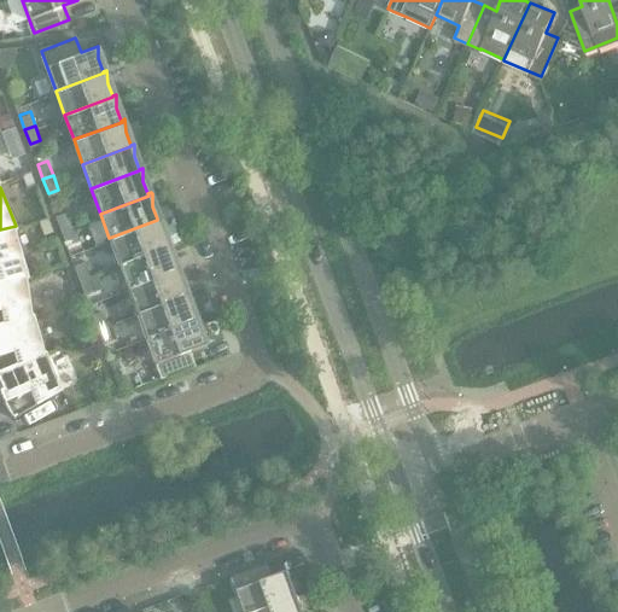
[(56,214),(60,228),(71,223),(65,209),(56,214)]
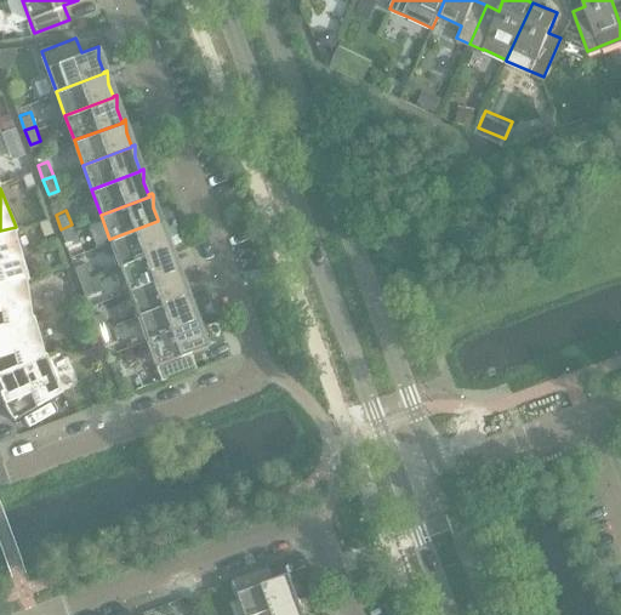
[(158,221),(109,239),(119,263),(167,246),(167,245),(161,232),(161,218),(158,220),(158,221)]
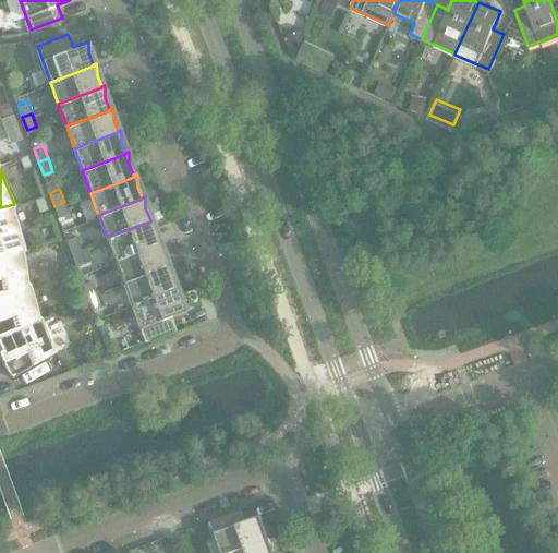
[(69,216),(64,202),(55,206),(60,219),(69,216)]
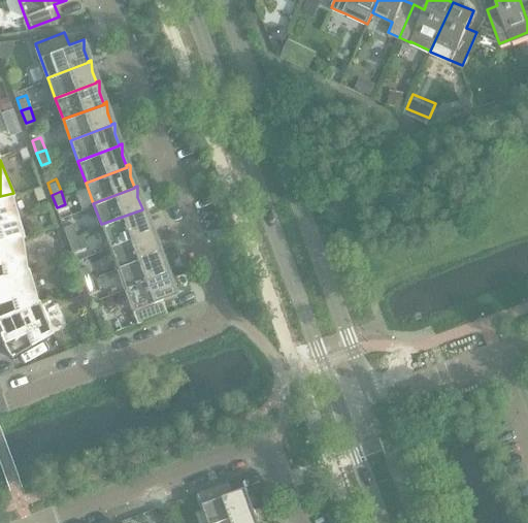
[(0,237),(24,234),(12,195),(14,194),(13,193),(0,196),(0,237)]
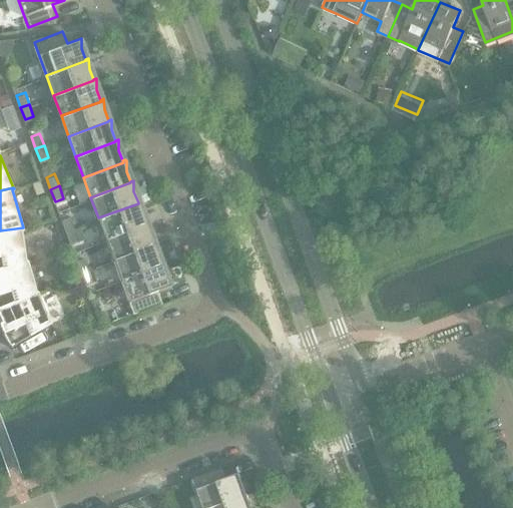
[(138,203),(98,217),(105,238),(145,223),(145,222),(141,211),(141,200),(138,202),(138,203)]
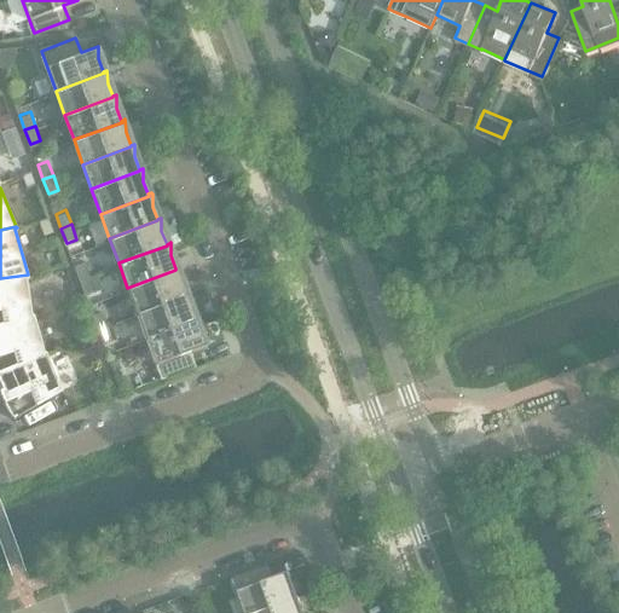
[(74,264),(79,278),(90,273),(84,259),(74,264)]
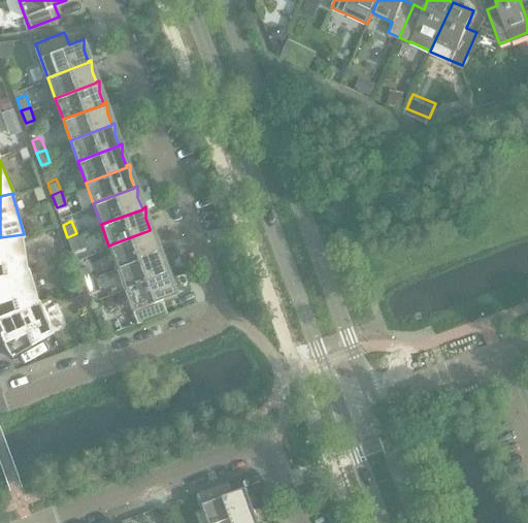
[(150,230),(108,246),(117,266),(158,251),(157,250),(153,238),(153,228),(150,229),(150,230)]
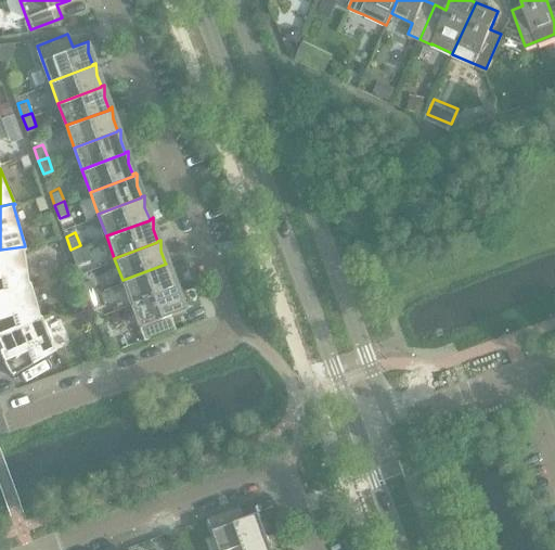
[(85,258),(80,245),(71,250),(75,263),(85,258)]
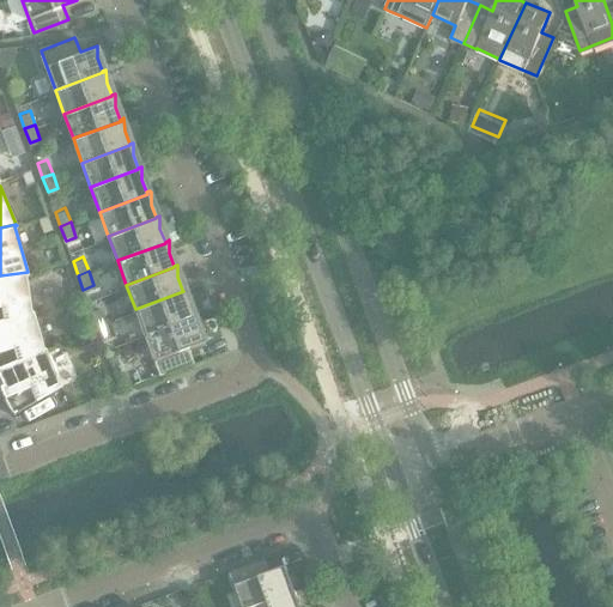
[(28,273),(28,272),(0,275),(0,319),(32,310),(32,309),(31,309),(25,273),(28,273)]
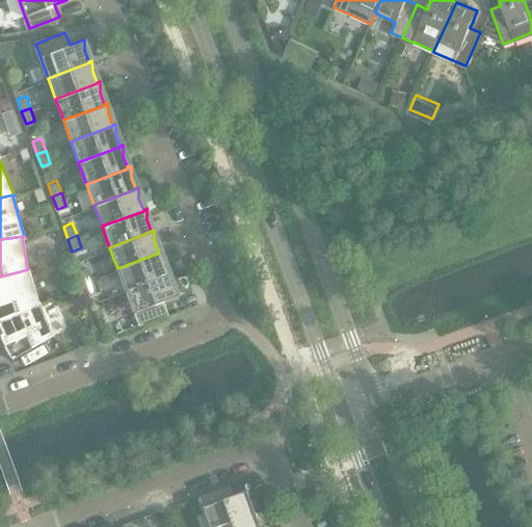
[(159,253),(117,268),(125,289),(166,274),(166,272),(162,262),(162,251),(158,252),(159,253)]
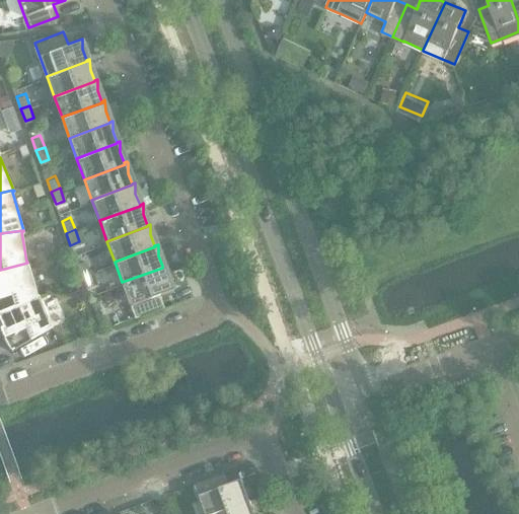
[(77,262),(81,274),(90,271),(85,259),(77,262)]
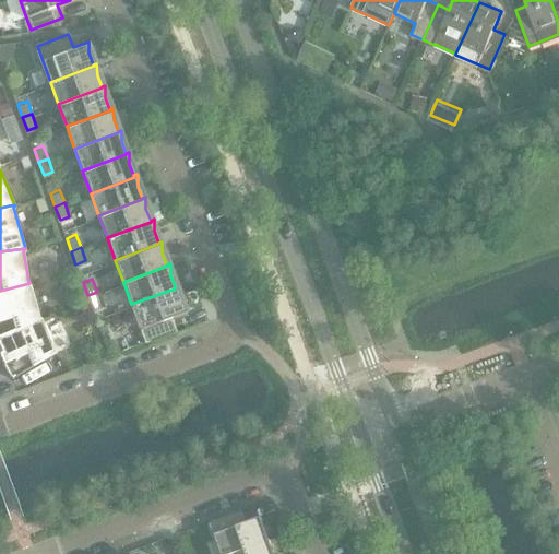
[(0,333),(42,317),(40,316),(39,316),(30,283),(0,291),(0,333)]
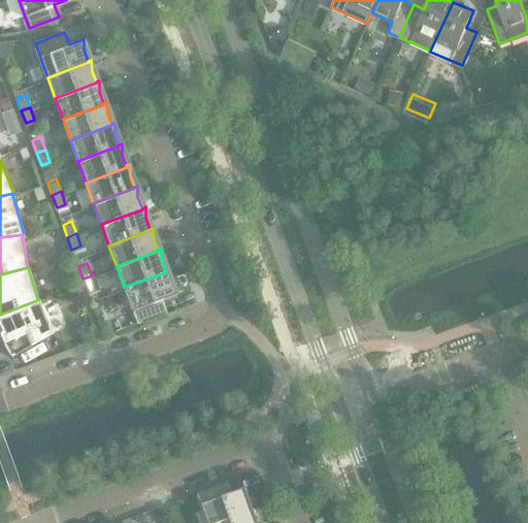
[(168,269),(165,270),(165,272),(124,287),(136,321),(166,311),(162,298),(176,293),(175,291),(172,292),(168,281),(168,269)]
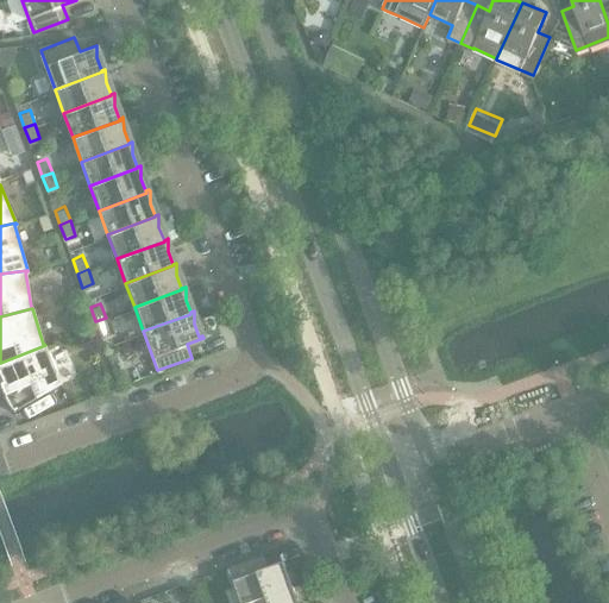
[(111,332),(106,318),(95,321),(100,335),(111,332)]
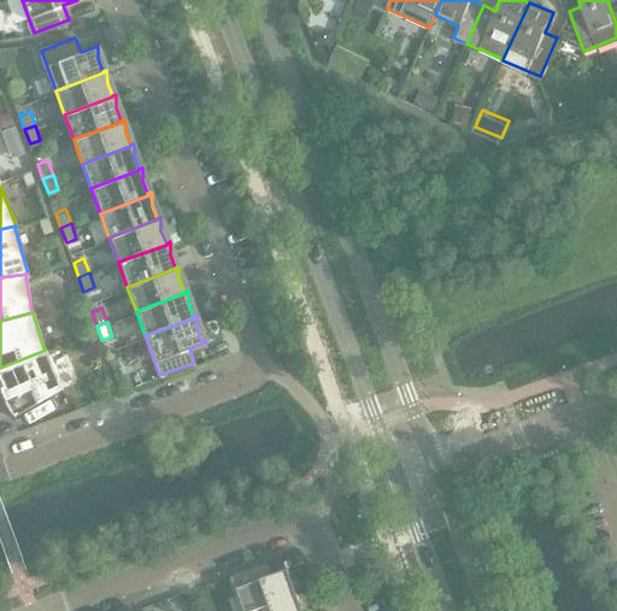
[(59,374),(70,370),(64,348),(53,352),(59,374)]
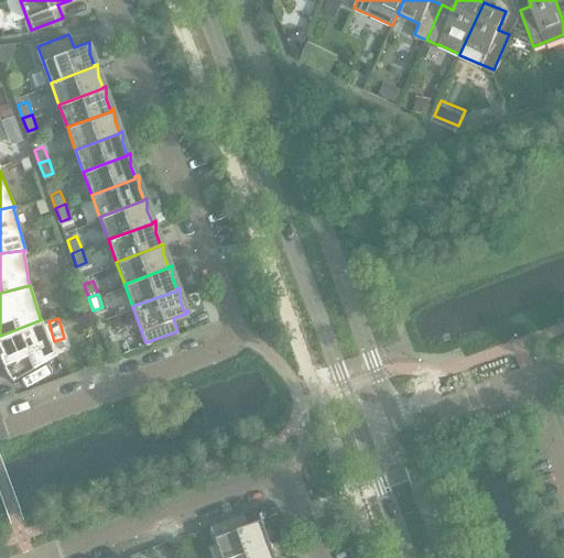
[(56,354),(42,319),(0,336),(0,356),(2,363),(11,379),(14,376),(15,376),(55,353),(55,354),(56,354)]
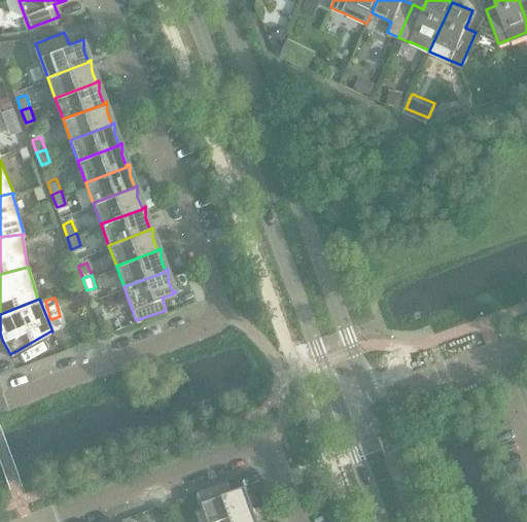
[(199,488),(211,521),(212,521),(252,508),(252,507),(248,495),(248,485),(233,490),(229,478),(199,488)]
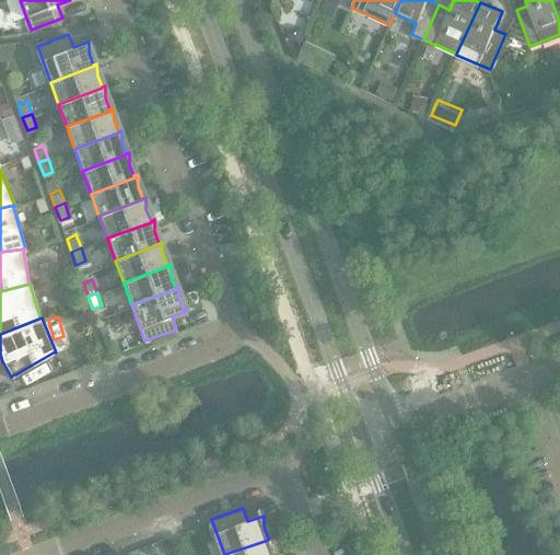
[(268,540),(225,554),(273,554),(272,548),(271,538),(268,539),(268,540)]
